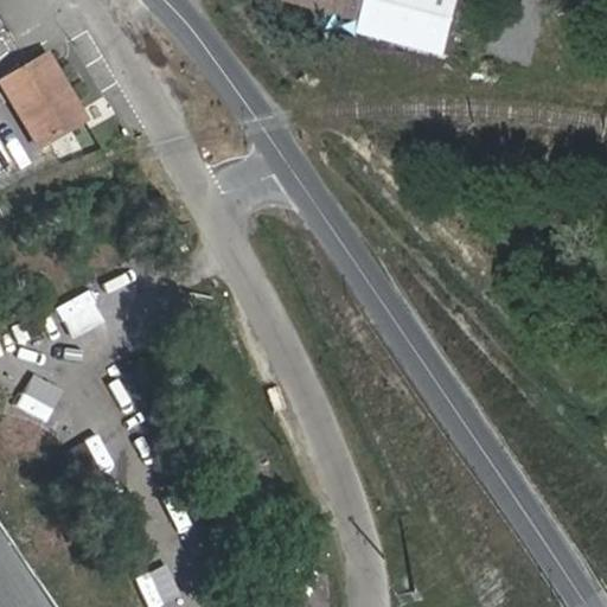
[(292,0),(358,16),(355,32),(442,57),(455,0),(292,0)]
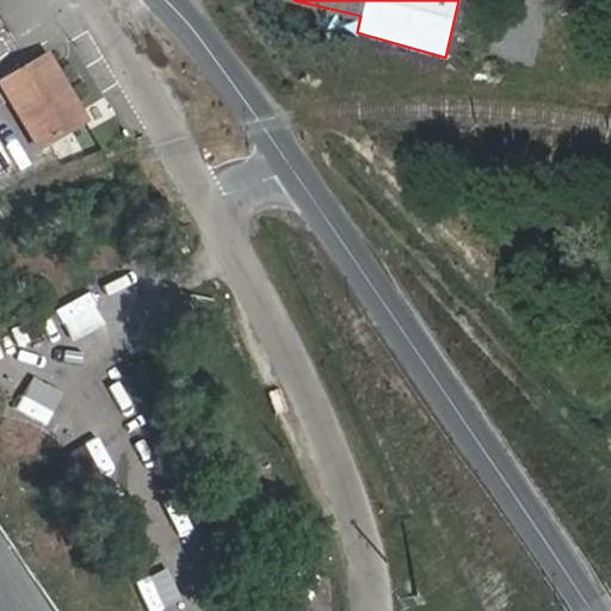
[(80,118),(41,54),(0,79),(0,93),(22,125),(35,146),(80,118)]
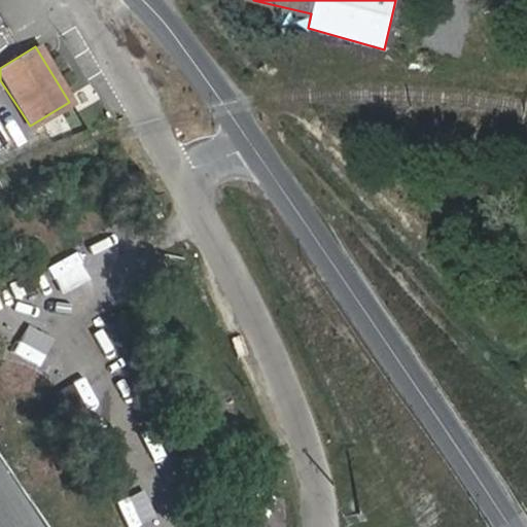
[(9,114),(20,131),(30,126),(19,108),(9,114)]
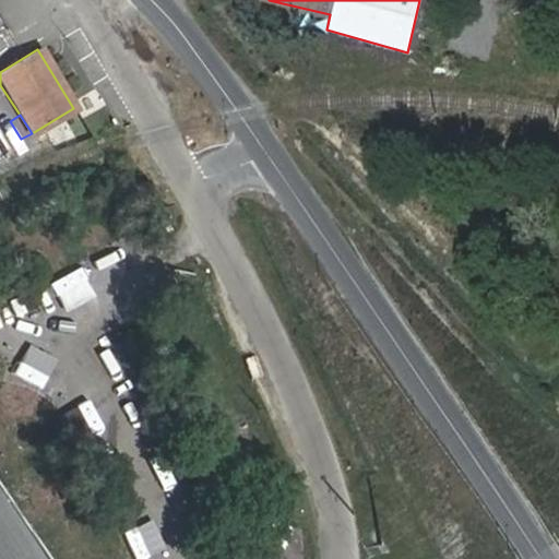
[(0,558),(34,558),(0,509),(0,558)]
